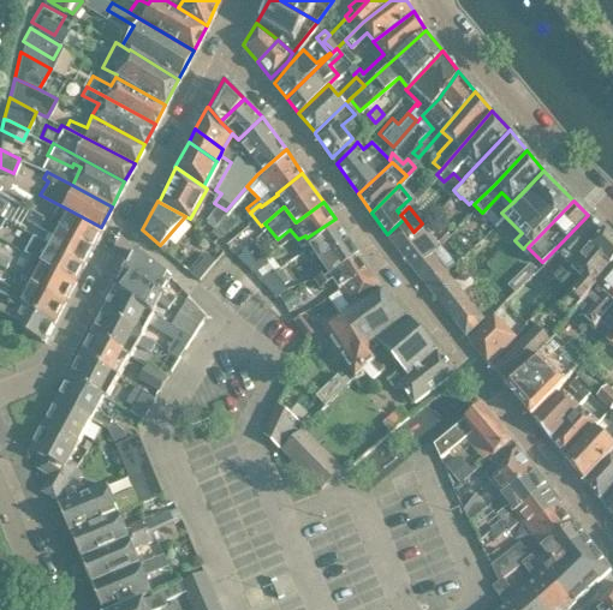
[(101,227),(67,209),(64,217),(53,211),(49,217),(29,208),(28,210),(93,245),(101,227)]
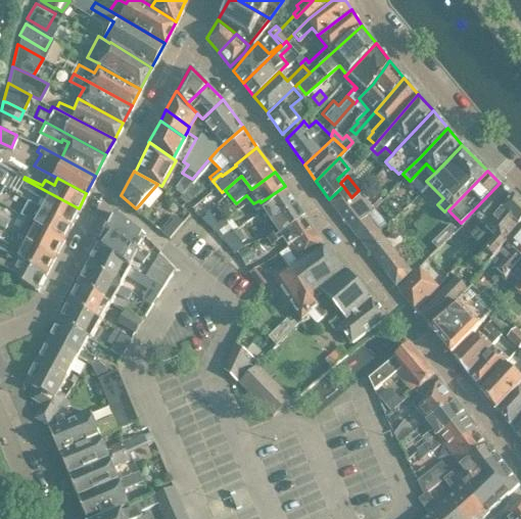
[(79,208),(24,179),(21,184),(47,198),(42,207),(70,223),(79,208)]
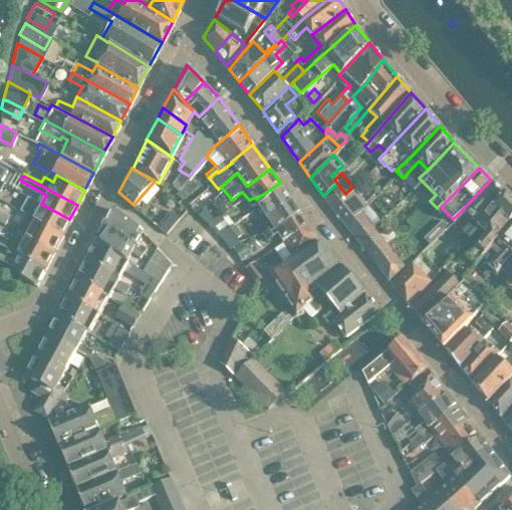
[(474,218),(453,240),(452,239),(443,248),(450,255),(506,194),(491,180),(464,208),(474,218)]
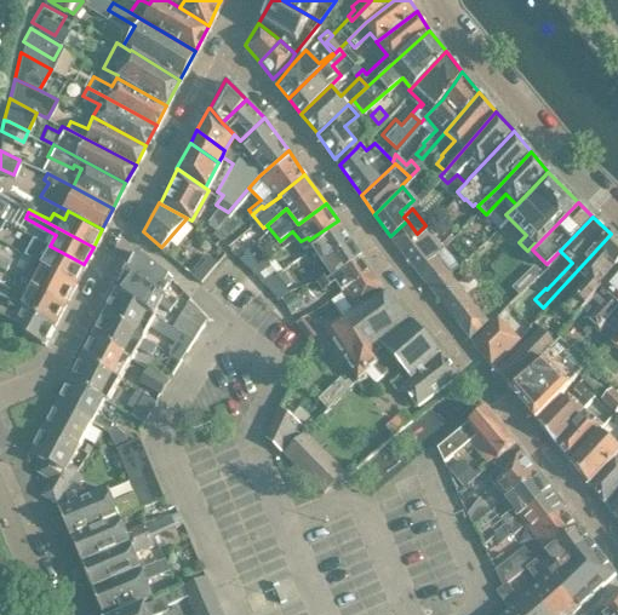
[(308,237),(301,241),(314,258),(319,253),(320,256),(350,237),(338,220),(309,240),(308,237)]
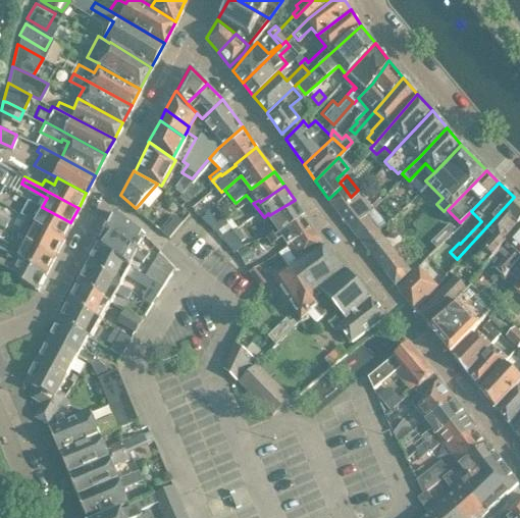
[(343,186),(328,199),(336,209),(351,197),(343,186)]
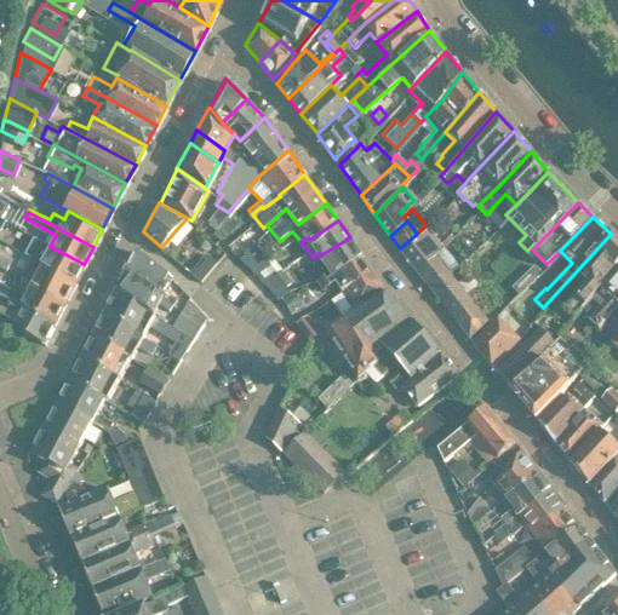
[(441,245),(425,225),(417,234),(428,245),(433,253),(441,245)]
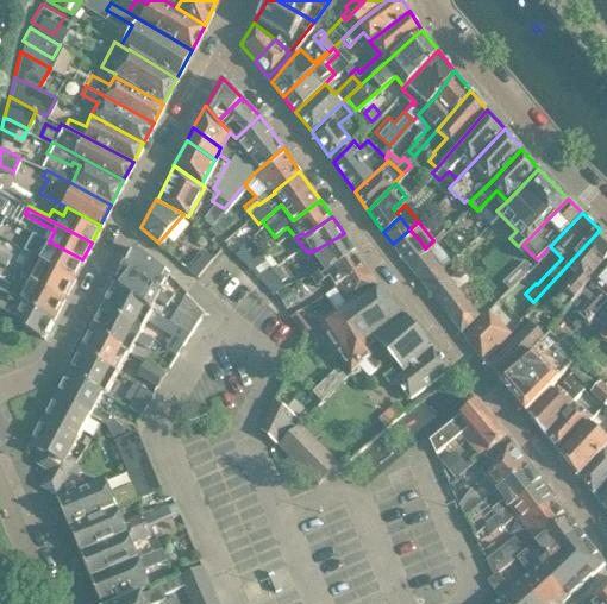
[(420,240),(410,230),(393,244),(402,256),(420,240)]
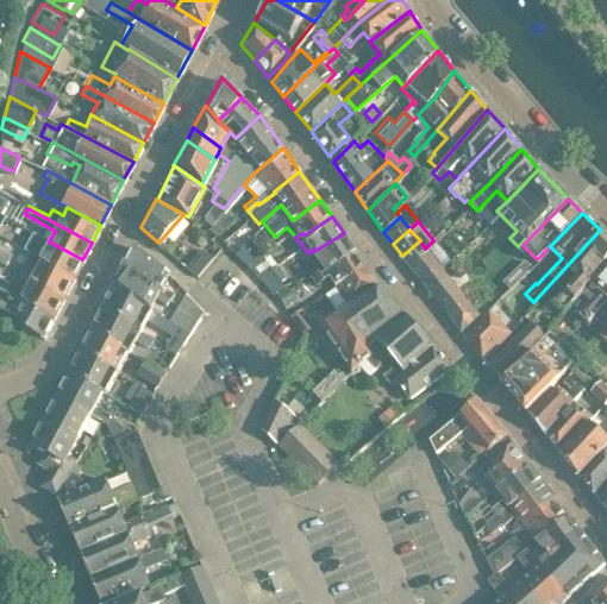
[(533,302),(543,313),(532,322),(543,334),(549,328),(546,326),(580,291),(606,262),(606,237),(600,230),(533,302)]
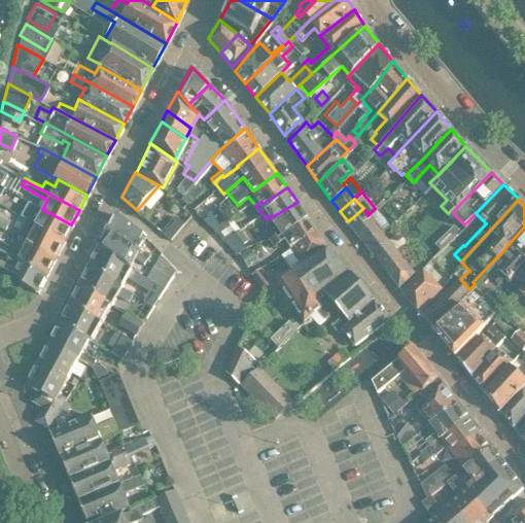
[(64,238),(71,224),(42,209),(28,201),(21,215),(25,218),(35,223),(64,238)]
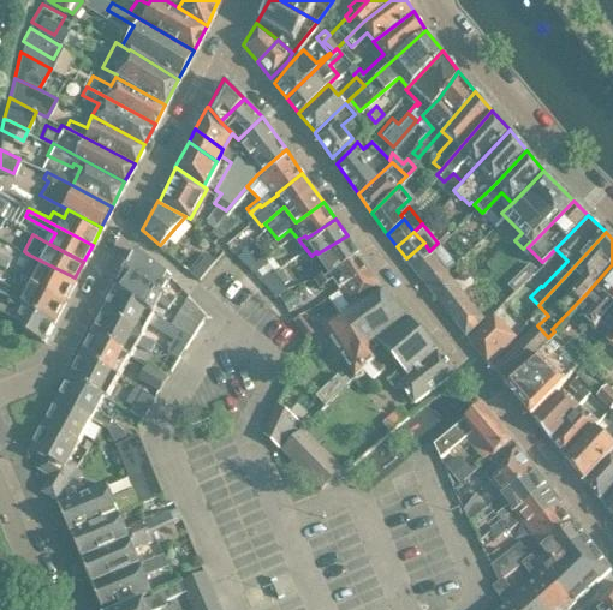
[(316,251),(311,256),(309,257),(315,265),(314,265),(319,273),(321,273),(323,276),(358,252),(347,235),(317,253),(316,251)]
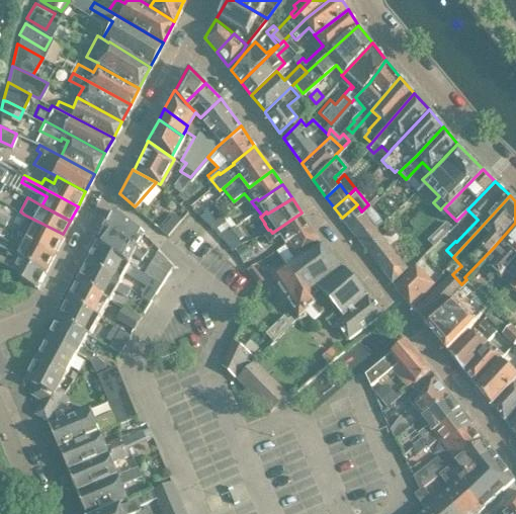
[(361,211),(357,204),(342,218),(349,228),(364,215),(361,211)]
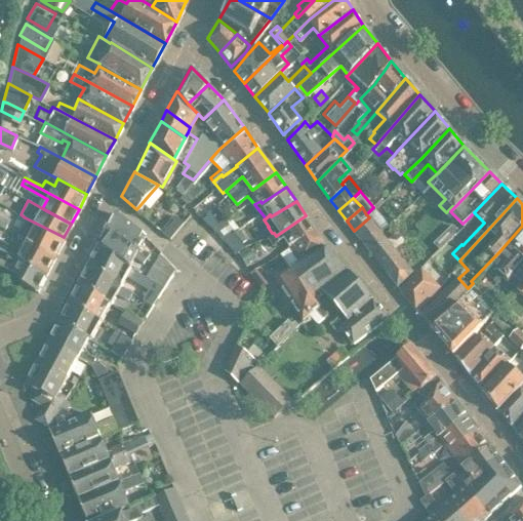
[(387,224),(373,207),(366,214),(369,217),(377,228),(379,230),(387,224)]
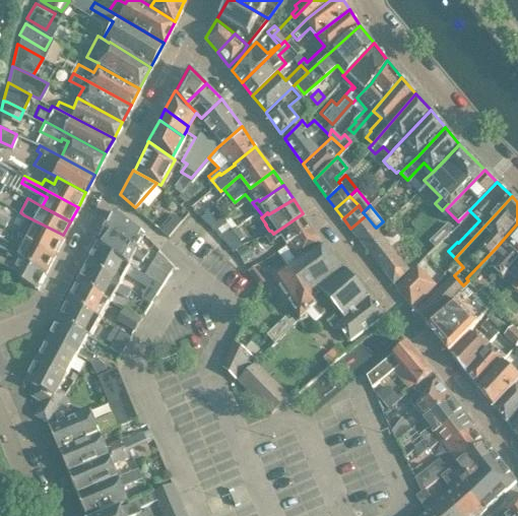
[(113,208),(104,226),(144,254),(148,250),(137,242),(143,232),(113,208)]
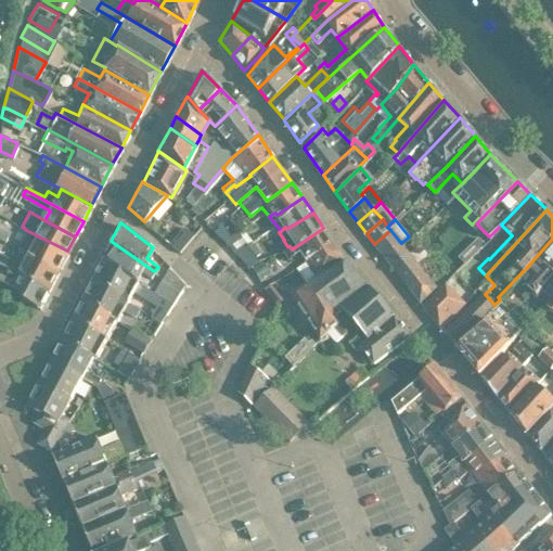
[(179,250),(192,233),(182,225),(168,242),(179,250)]
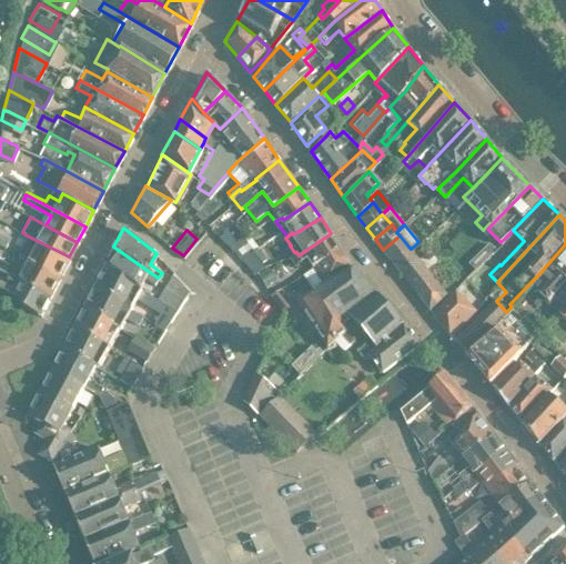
[(238,254),(250,247),(249,245),(254,241),(246,231),(229,244),(238,254)]
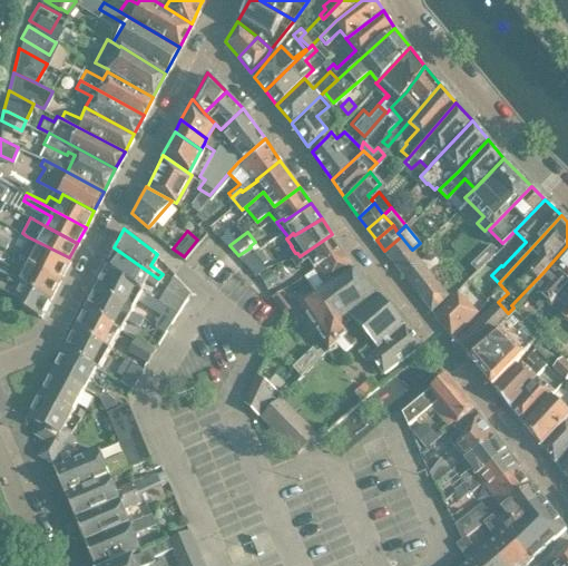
[(274,232),(260,243),(267,252),(282,241),(274,232)]
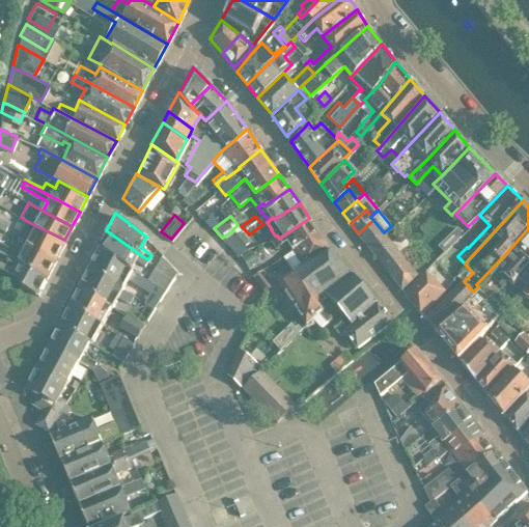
[(0,226),(5,229),(8,223),(0,217),(0,226)]
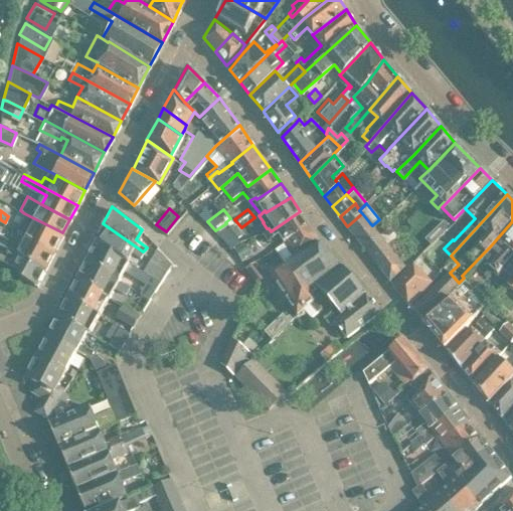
[(269,228),(267,228),(262,231),(267,239),(279,232),(284,240),(309,223),(300,211),(271,231),(269,228)]
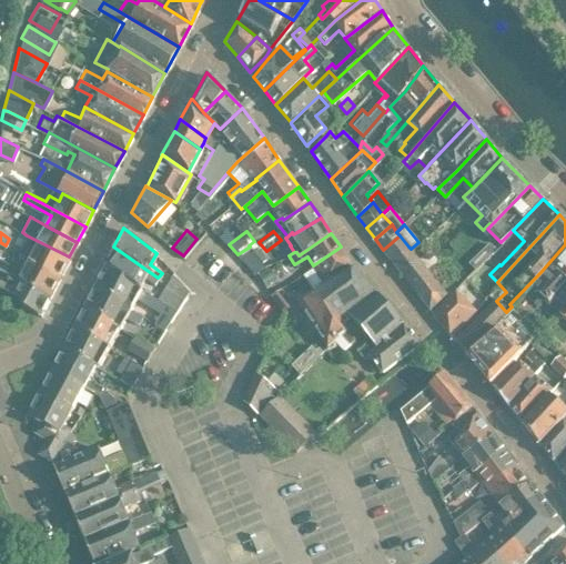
[(69,257),(38,241),(27,235),(18,253),(59,275),(69,257)]
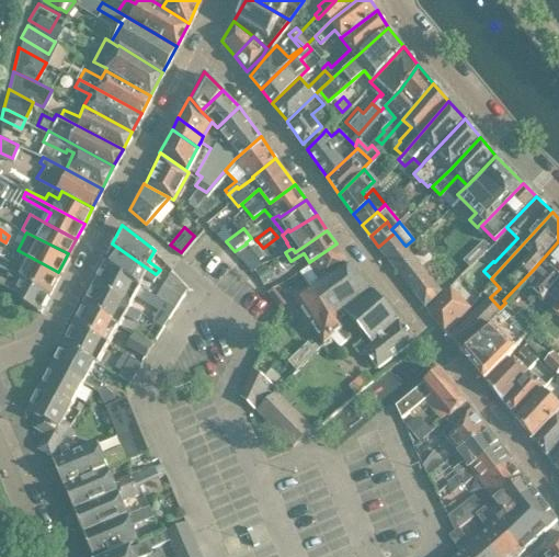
[(395,232),(378,247),(387,257),(403,243),(395,232)]
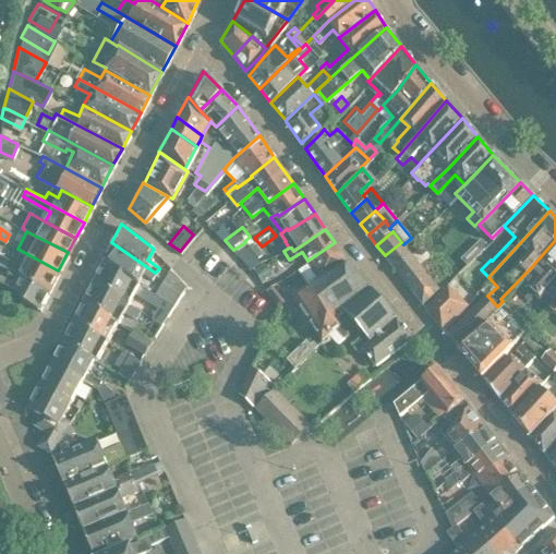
[(480,236),(460,254),(467,262),(486,243),(480,236)]
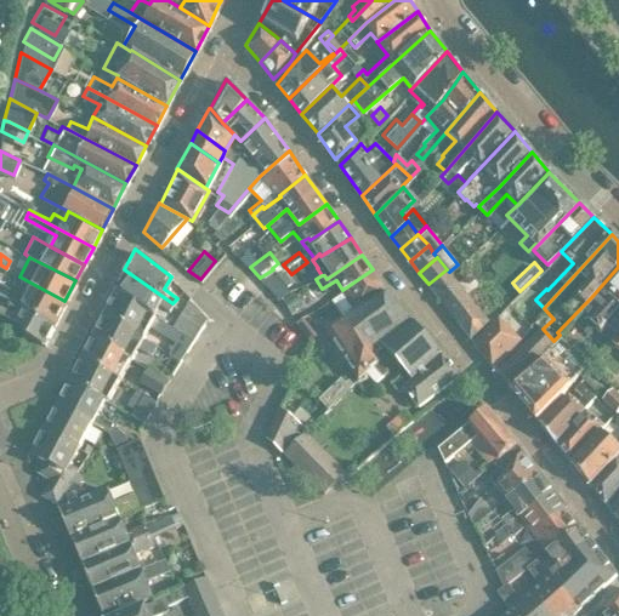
[(618,267),(591,297),(601,306),(589,319),(598,328),(605,320),(618,303),(618,267)]
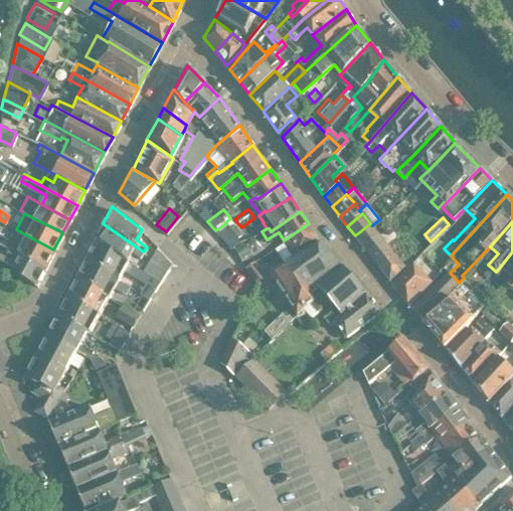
[(143,251),(103,223),(96,238),(126,259),(131,250),(140,257),(143,251)]
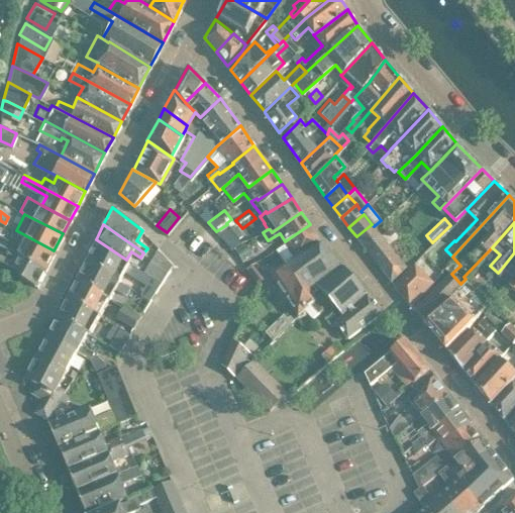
[(231,229),(227,224),(216,231),(229,245),(230,247),(240,239),(237,235),(241,233),(235,225),(231,229)]
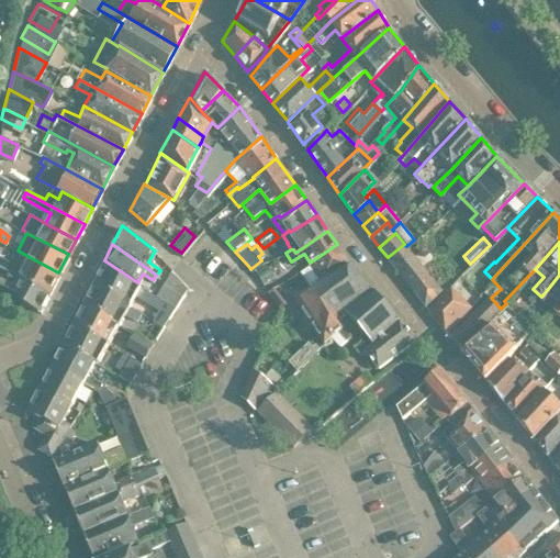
[(337,244),(310,263),(321,279),(327,275),(348,261),(337,244)]
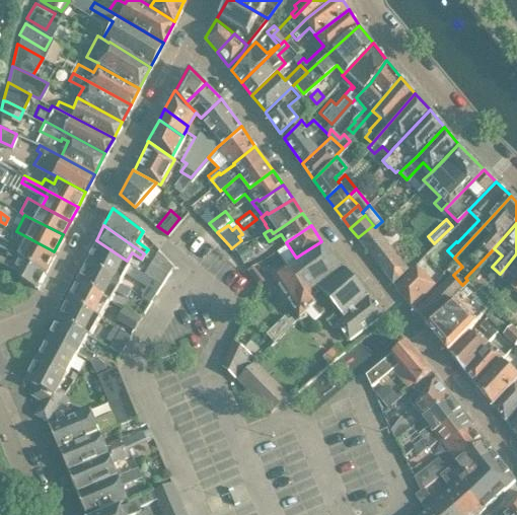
[(373,225),(358,237),(365,247),(381,234),(375,227),(373,225)]
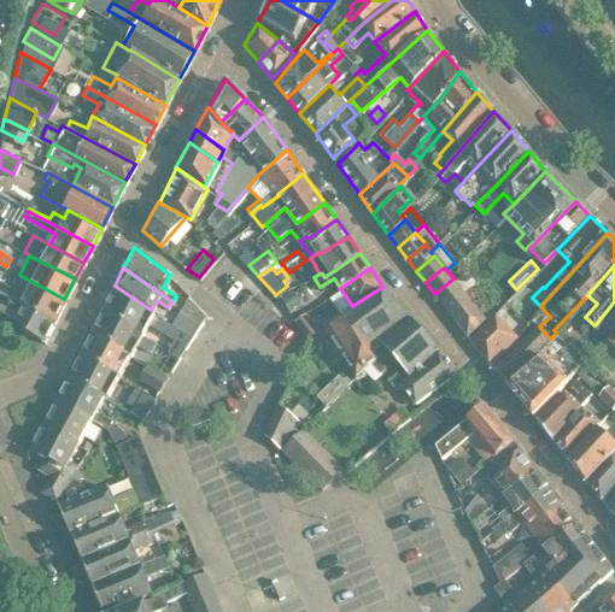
[(0,289),(19,300),(54,318),(64,299),(19,275),(12,287),(0,280),(0,289)]
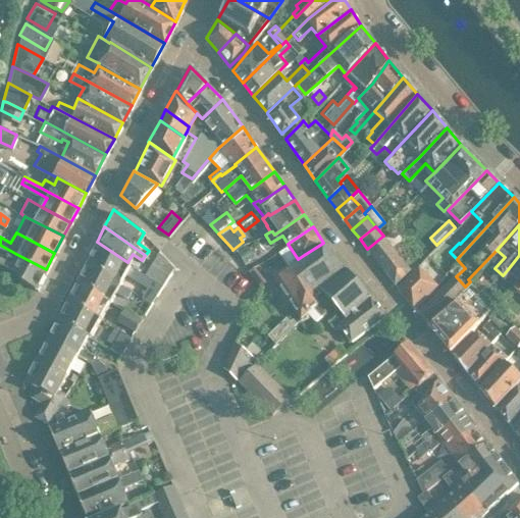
[(400,256),(383,236),(367,249),(384,270),(400,256)]
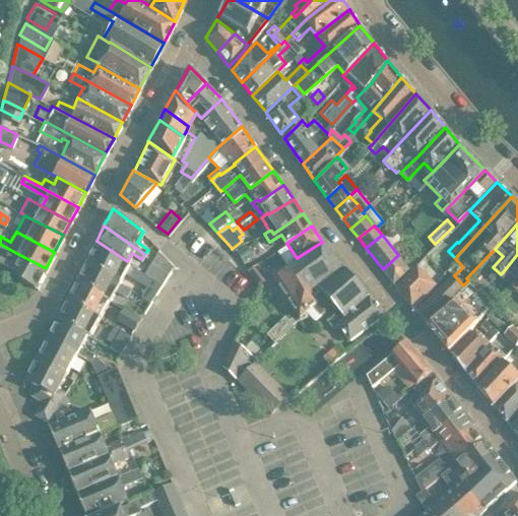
[(127,261),(96,241),(86,259),(120,280),(126,270),(143,280),(147,274),(143,271),(139,269),(127,261)]
